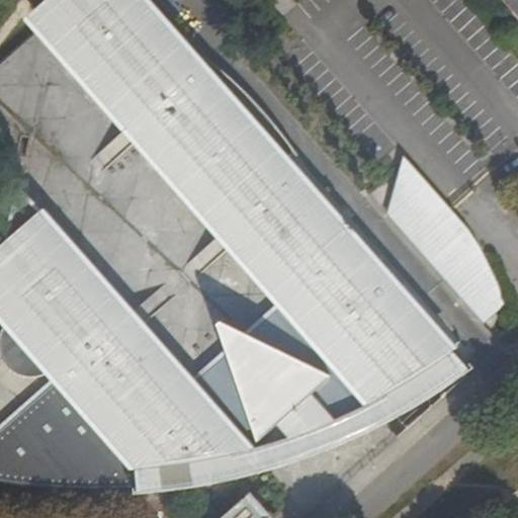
[(195,57),(144,0),(59,0),(49,47),(15,184),(0,246),(0,320),(0,321),(0,322),(0,356),(6,365),(13,370),(21,374),(33,375),(41,374),(49,372),(53,377),(0,423),(0,481),(10,484),(65,488),(115,489),(165,485),(220,476),(258,466),(305,452),(344,436),(380,418),(393,411),(406,425),(463,373),(459,368),(463,364),(450,349),(453,345),(292,166),(298,159),(287,142),(269,117),(255,101),(228,74),(201,52),(195,57)]
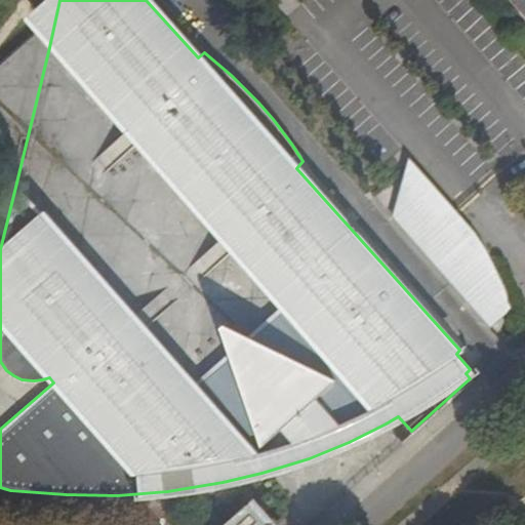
[(524,0),(508,0),(524,18),(524,0)]
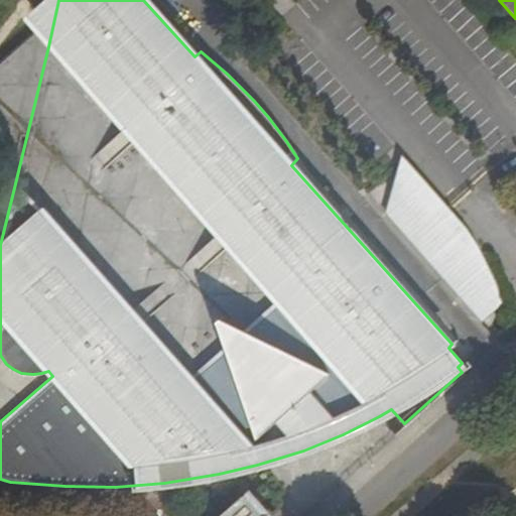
[(0,165),(15,183),(48,46),(0,90),(0,165)]
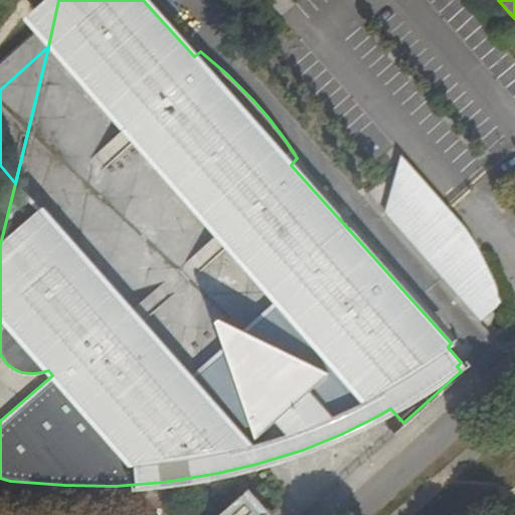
[(479,318),(499,302),(478,259),(467,239),(448,214),(393,165),(382,210),(479,318)]
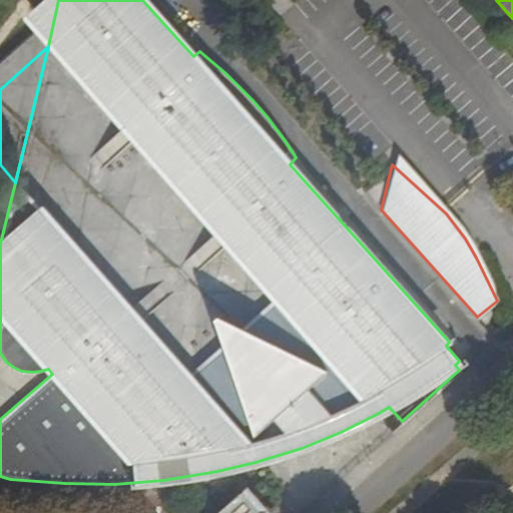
[(0,419),(52,374),(48,369),(41,371),(33,372),(21,371),(13,367),(6,362),(0,353),(0,319),(0,318),(0,317),(0,419)]
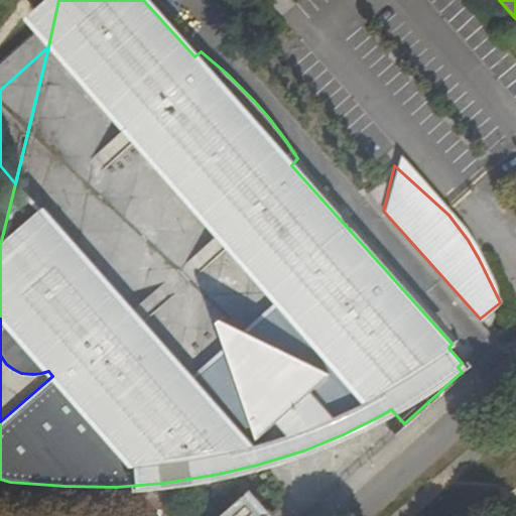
[(393,432),(404,423),(391,409),(379,416),(393,432)]
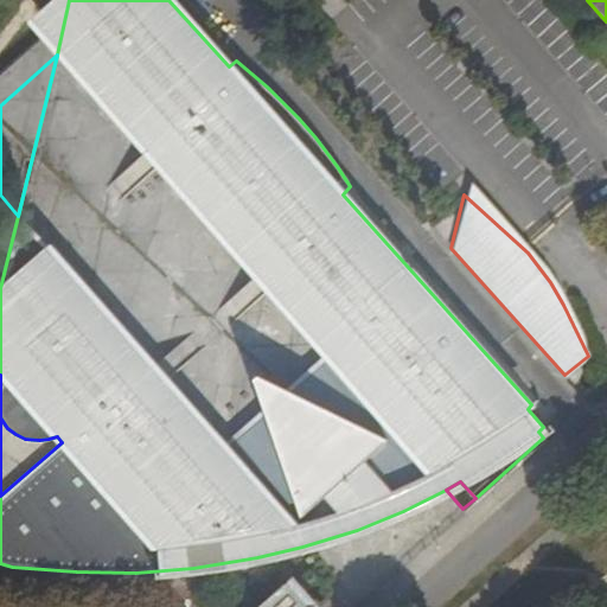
[(311,606),(286,577),(253,606),(311,606)]
